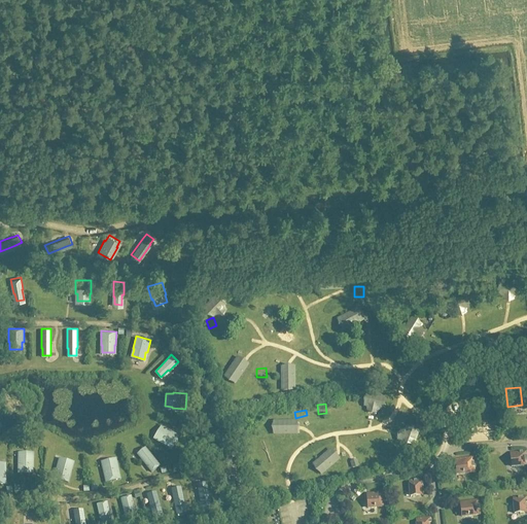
[(161,424),(154,435),(161,439),(160,440),(171,447),(179,434),(168,427),(167,428),(161,424)]
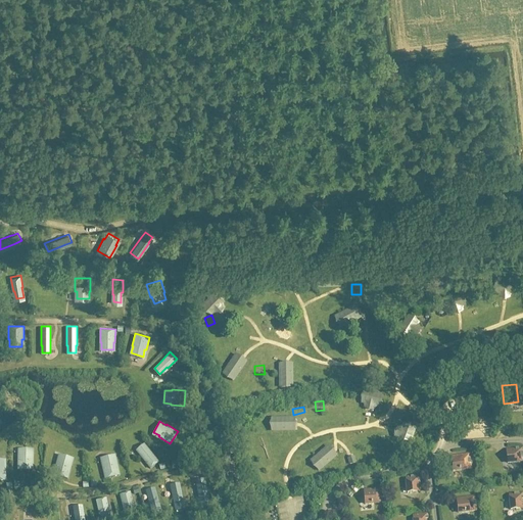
[(243,442),(246,451),(254,448),(252,440),(243,442)]
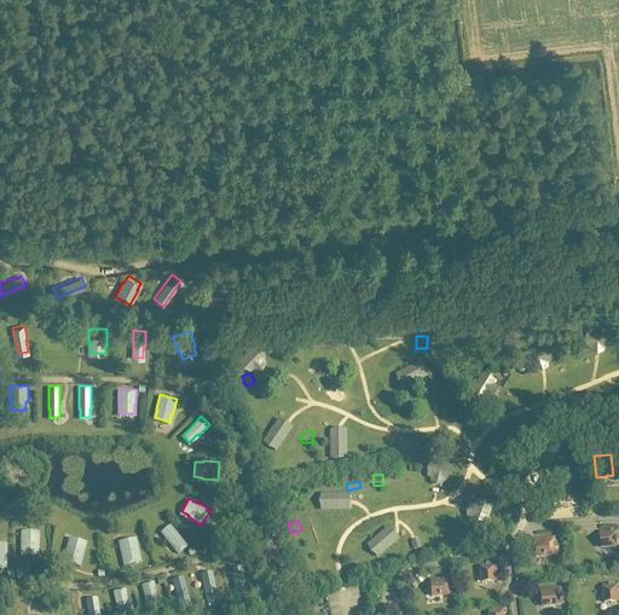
[(169,523),(162,529),(169,538),(168,539),(178,551),(187,544),(175,529),(175,531),(169,523)]
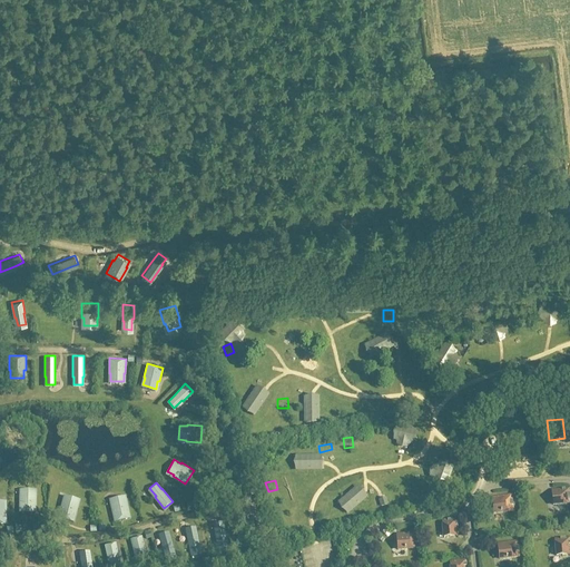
[(424,482),(414,485),(416,492),(425,490),(424,482)]
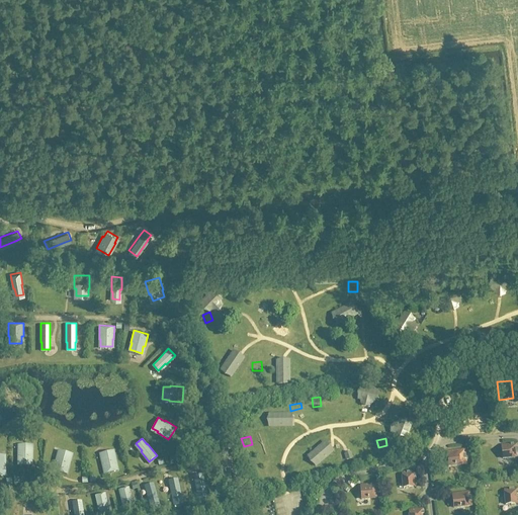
[(346,449),(344,440),(334,442),(336,451),(346,449)]
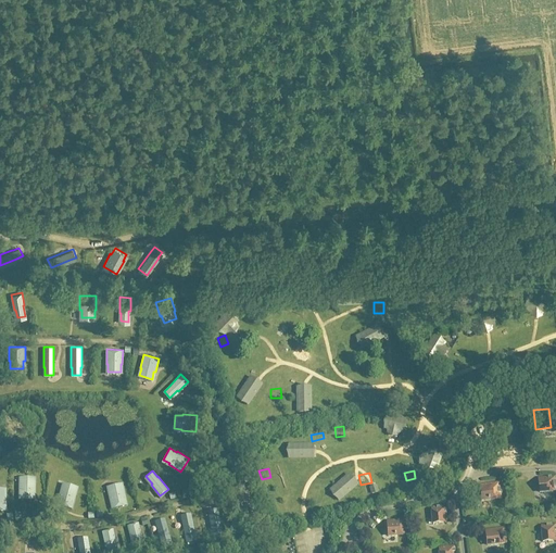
[(555,474),(539,475),(540,489),(555,488),(555,474)]
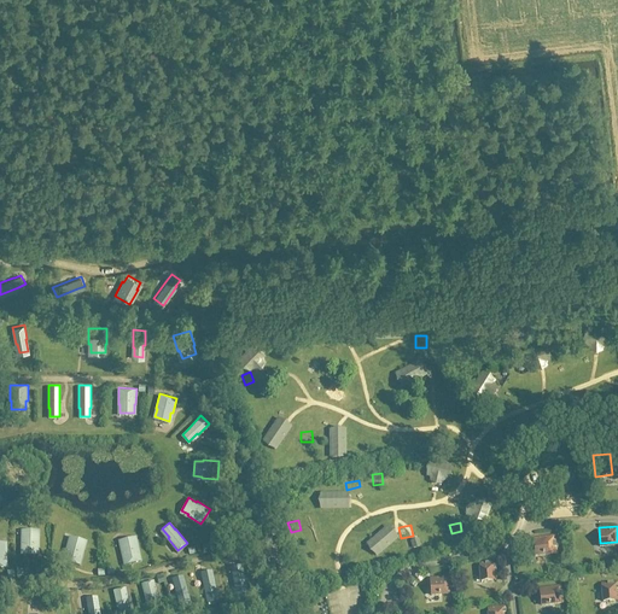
[(22,536),(21,551),(39,551),(39,536),(38,536),(38,527),(23,527),(23,536),(22,536)]
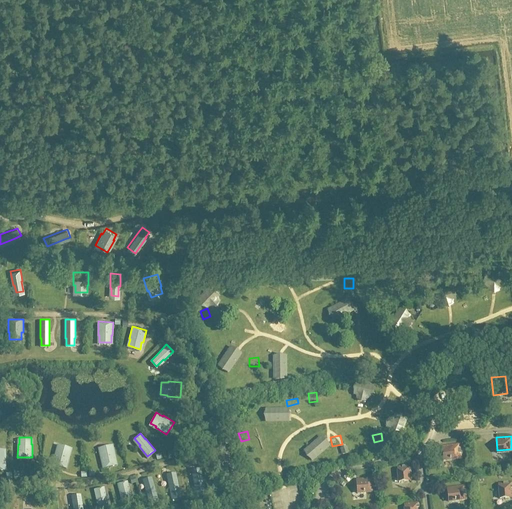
[(441,443),(443,458),(461,455),(459,441),(441,443)]
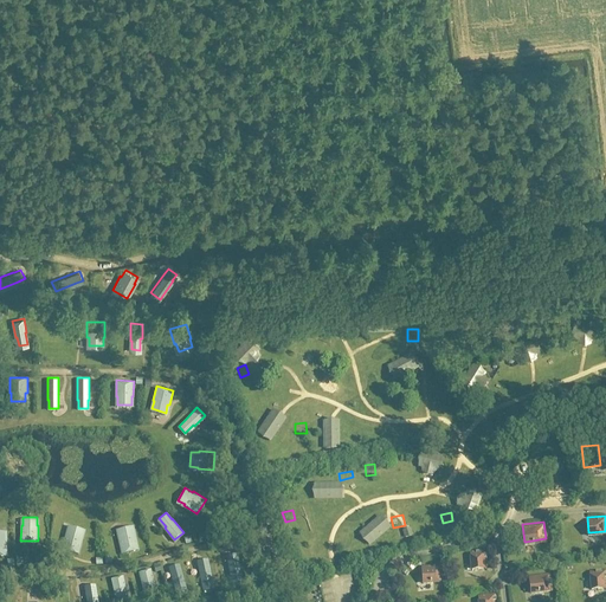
[(66,531),(62,547),(78,551),(83,536),(81,536),(83,528),(70,524),(68,532),(66,531)]
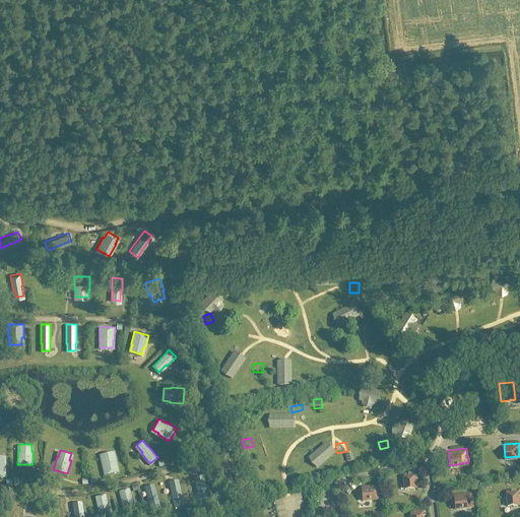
[(113,450),(102,453),(103,460),(102,460),(105,473),(119,470),(116,457),(115,457),(113,450)]
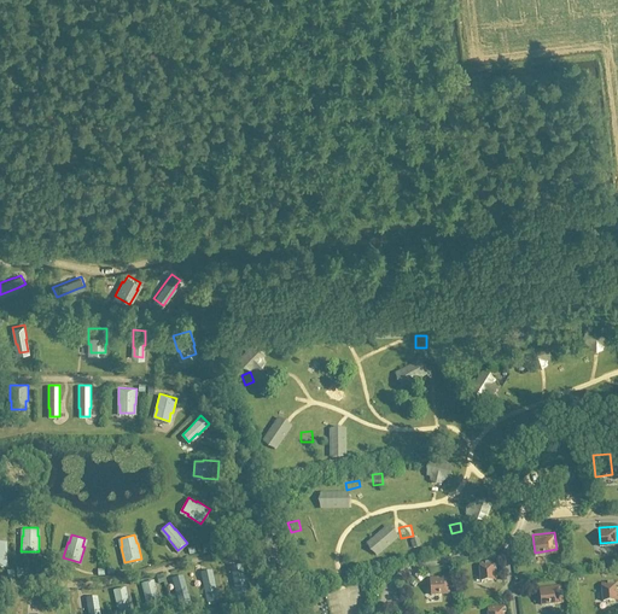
[(495,559),(479,560),(481,578),(496,577),(495,559)]
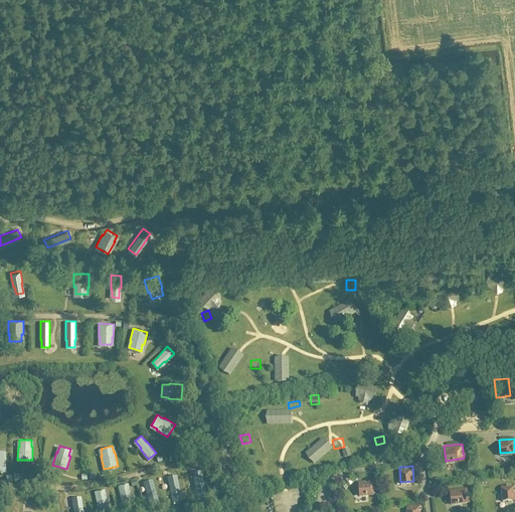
[(201,470),(193,471),(194,477),(197,496),(206,494),(203,476),(202,476),(201,470)]
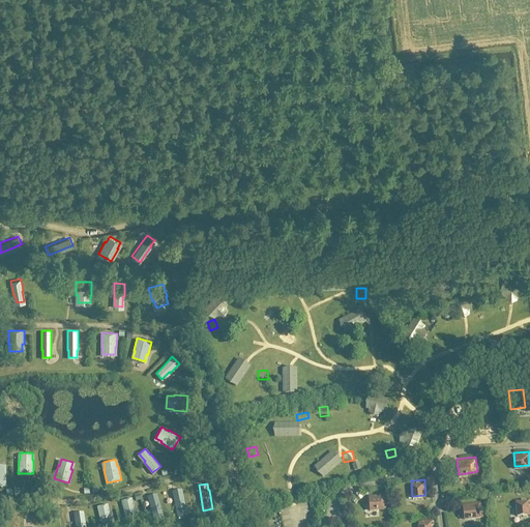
[(181,488),(173,490),(174,496),(178,515),(187,514),(183,494),(181,488)]
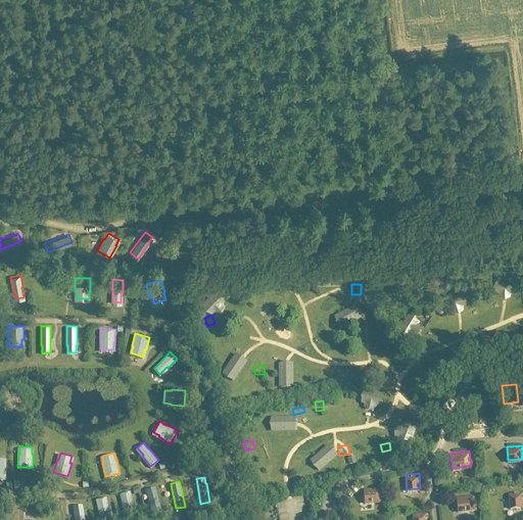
[(364,487),(366,502),(383,500),(381,485),(364,487)]
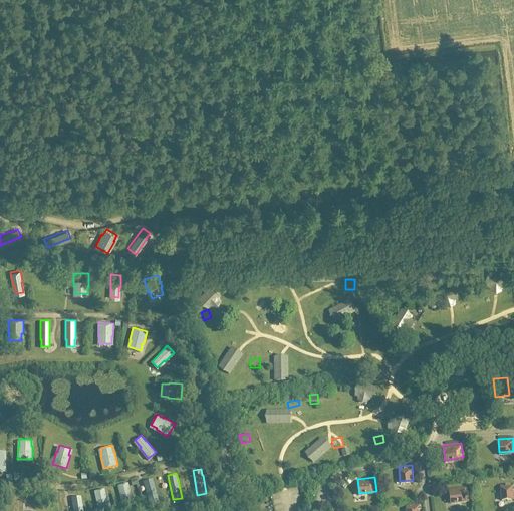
[(153,478),(144,479),(146,485),(145,485),(149,504),(158,502),(154,484),(153,478)]
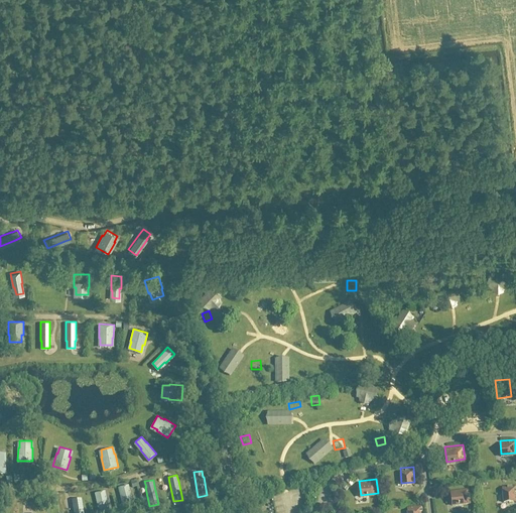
[(119,486),(122,500),(124,500),(125,507),(133,505),(130,496),(131,496),(128,483),(119,486)]
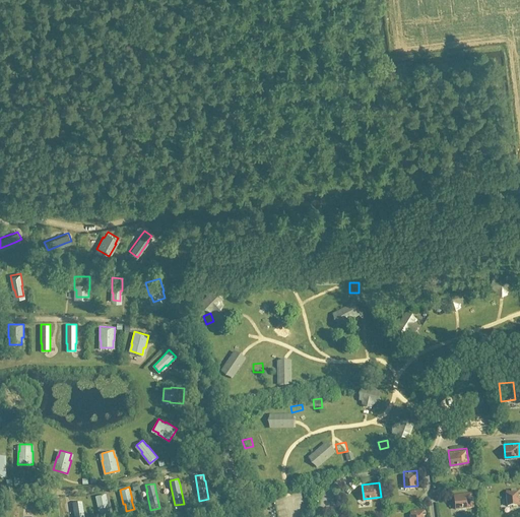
[(506,489),(507,504),(519,503),(519,500),(519,489),(506,489)]
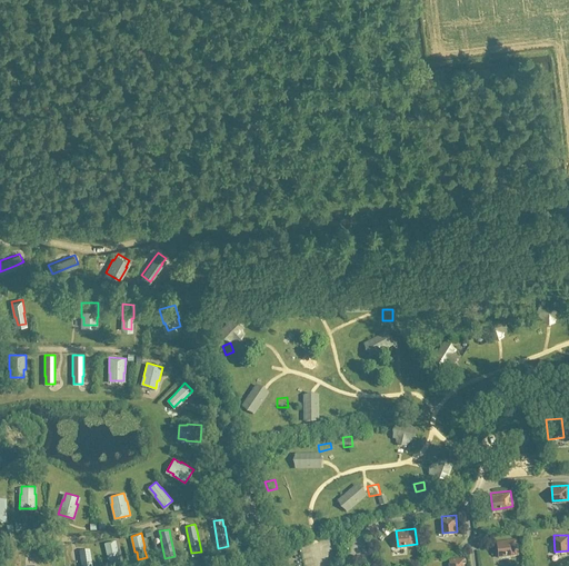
[(496,539),(498,555),(518,553),(516,537),(496,539)]
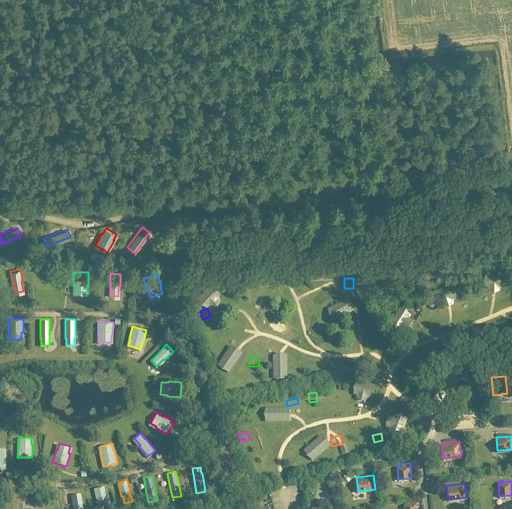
[(94,487),(98,502),(99,502),(100,508),(108,507),(105,498),(107,498),(104,485),(94,487)]
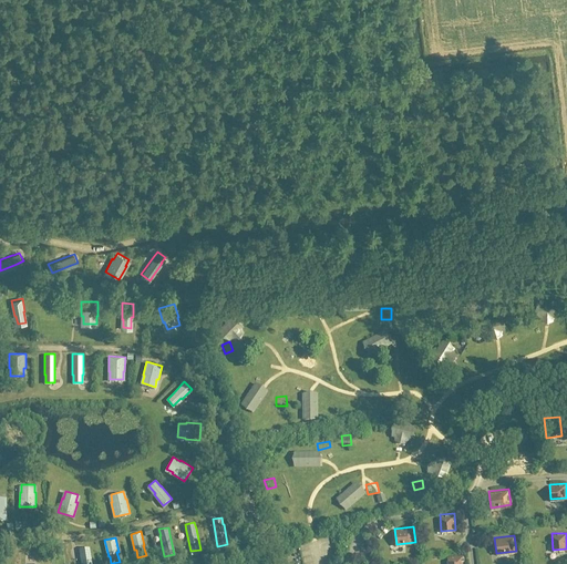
[(89,545),(80,547),(81,554),(80,554),(81,563),(92,563),(91,553),(90,553),(89,545)]
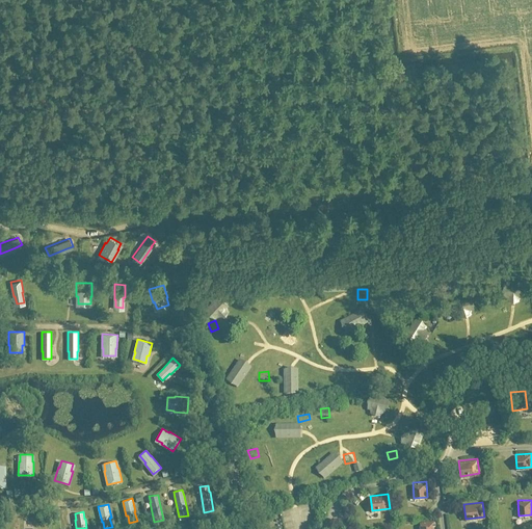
[(434,528),(434,520),(420,521),(420,528),(434,528)]
